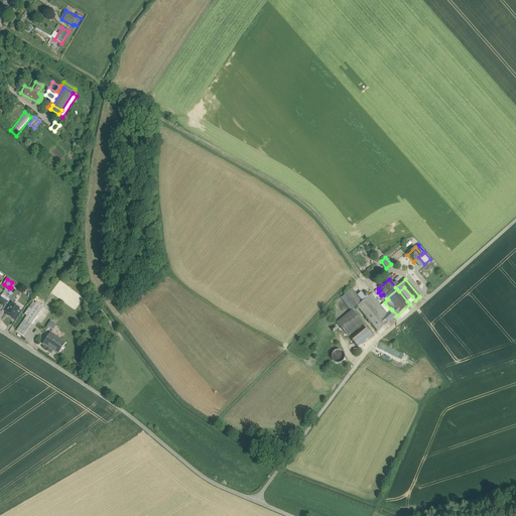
[(404,287),(399,291),(407,301),(412,296),(404,287)]
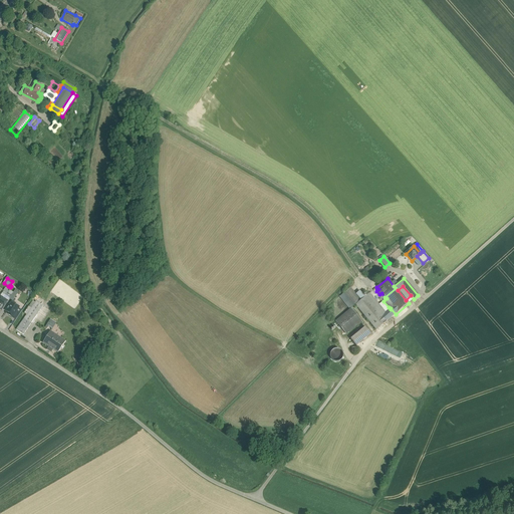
[(355,294),(350,288),(345,292),(355,305),(360,301),(355,294)]
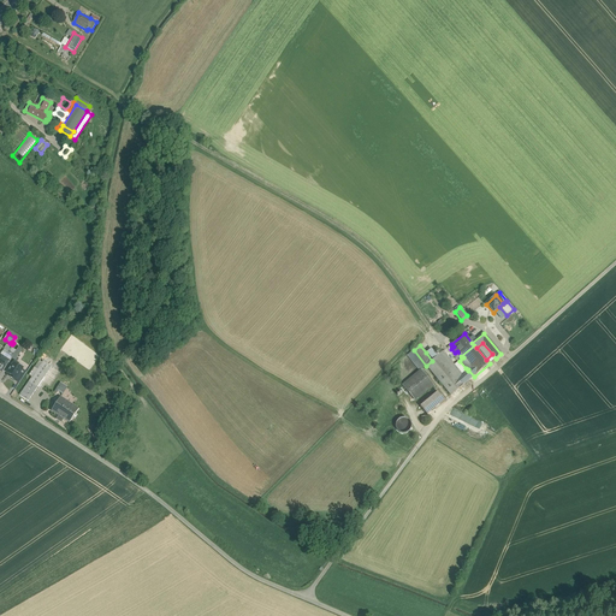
[(13,356),(12,359),(16,361),(22,350),(18,348),(16,351),(15,355),(13,356)]
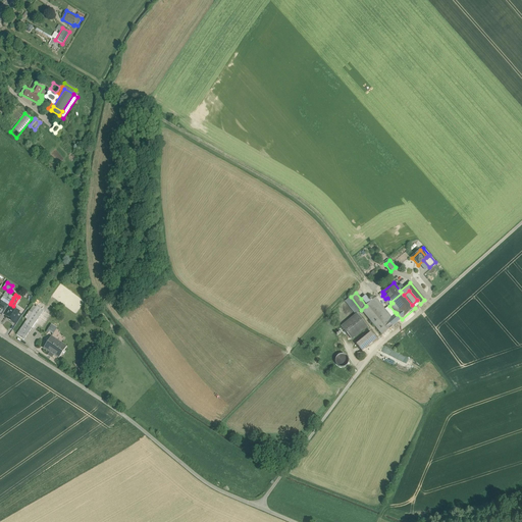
[(365,295),(361,299),(366,306),(371,302),(365,295)]
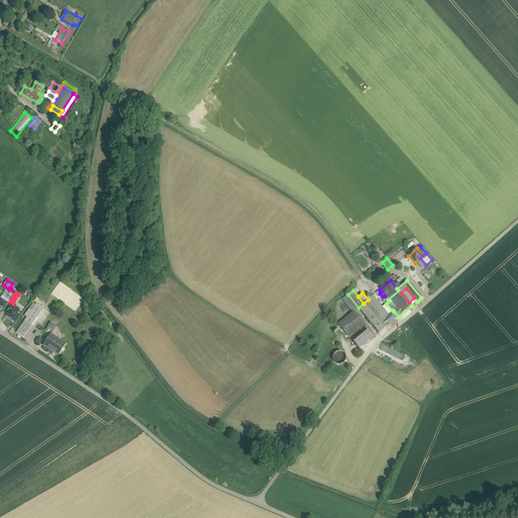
[(11,299),(3,293),(0,298),(8,304),(10,301),(11,299)]
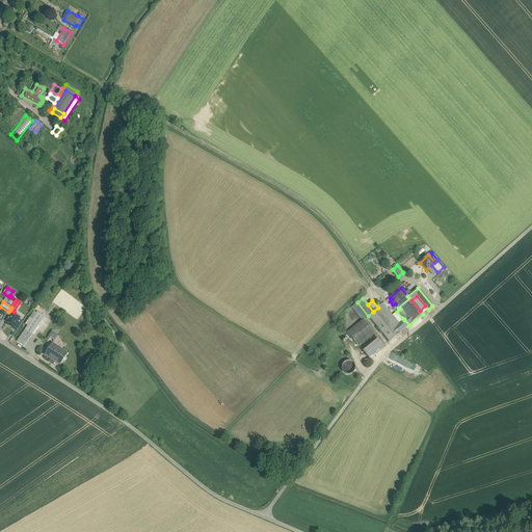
[(368,316),(357,302),(352,307),(364,320),(368,316)]
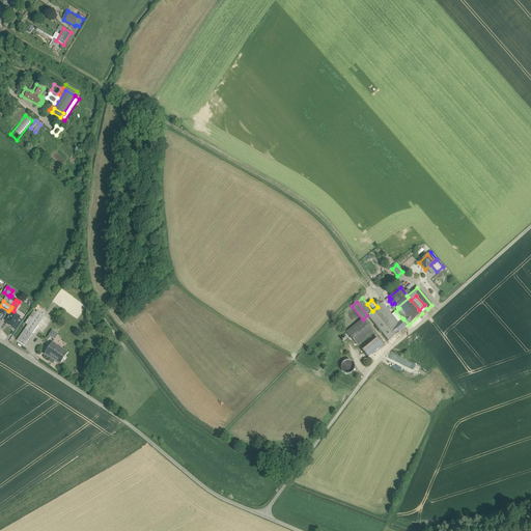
[(386,308),(382,304),(378,307),(382,312),(386,308)]
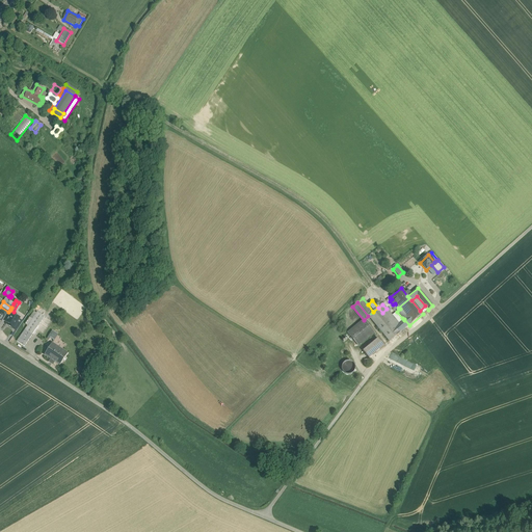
[(8,312),(0,307),(0,314),(2,315),(5,317),(8,312)]
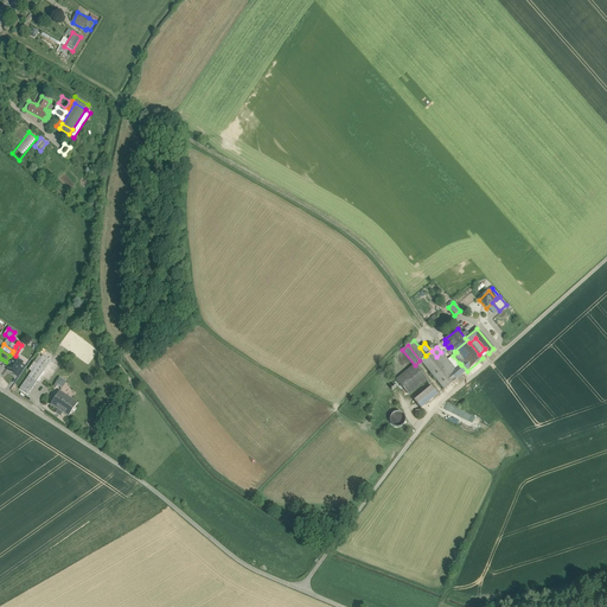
[(464,374),(458,368),(455,370),(447,360),(443,356),(439,359),(436,357),(432,351),(426,356),(420,360),(443,390),(464,374)]
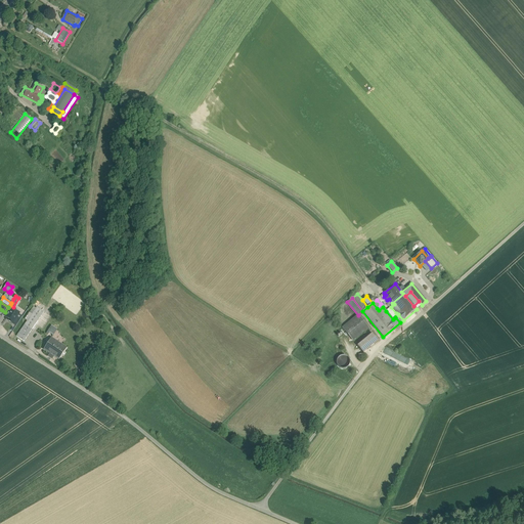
[(28,321),(36,309),(34,307),(25,319),(28,321)]
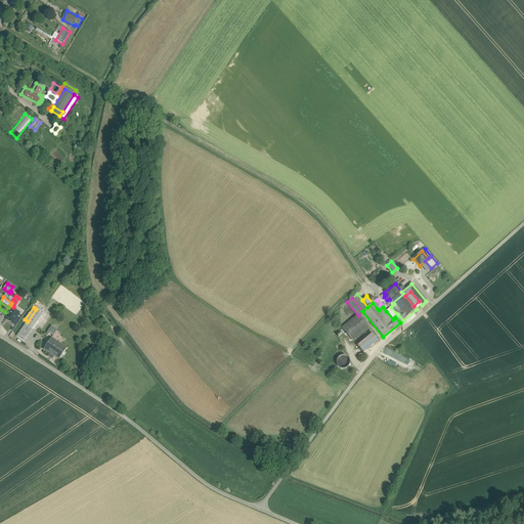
[(12,308),(6,317),(9,319),(8,320),(12,323),(18,315),(20,313),(12,308)]
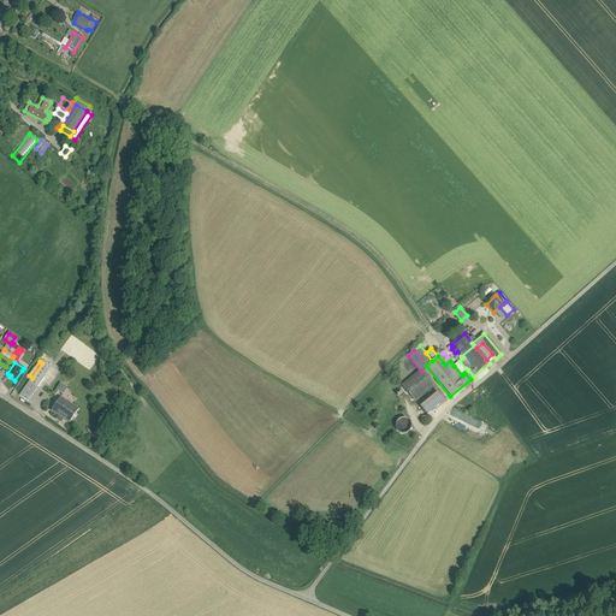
[(33,378),(19,396),(28,402),(52,367),(43,362),(42,363),(33,378)]
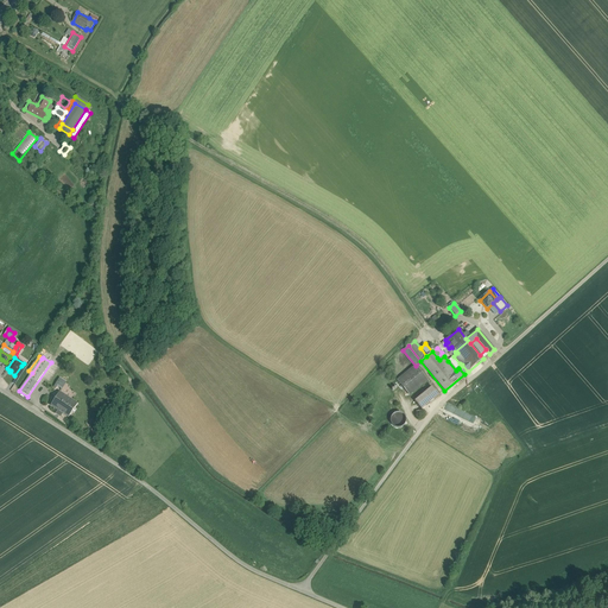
[(453,358),(448,361),(456,371),(458,368),(460,367),(453,358)]
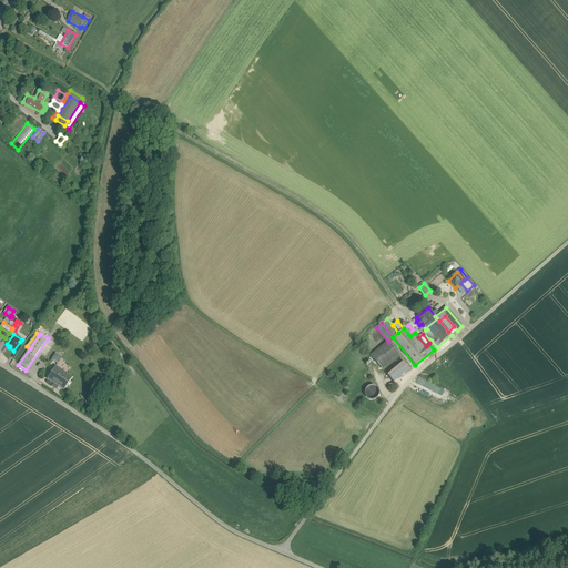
[(20,342),(13,351),(18,353),(23,344),(20,342)]
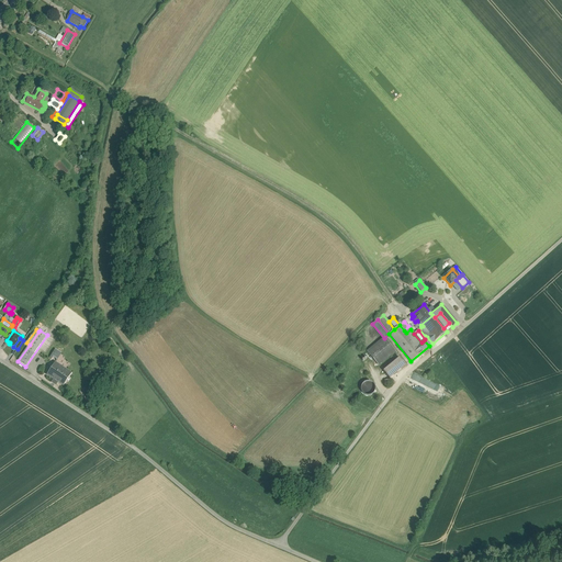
[(384,338),(367,351),(379,366),(395,352),(384,338)]
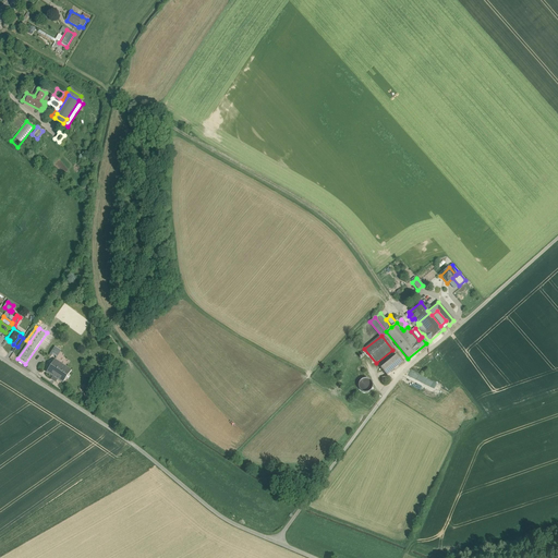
[(57,347),(50,355),(56,360),(62,351),(57,347)]
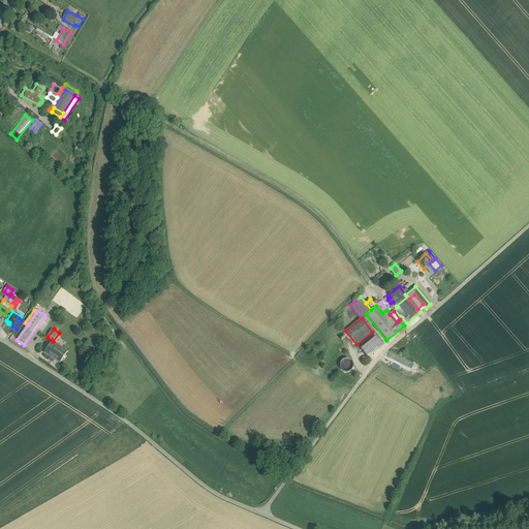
[(376,337),(361,349),(367,356),(381,344),(376,337)]
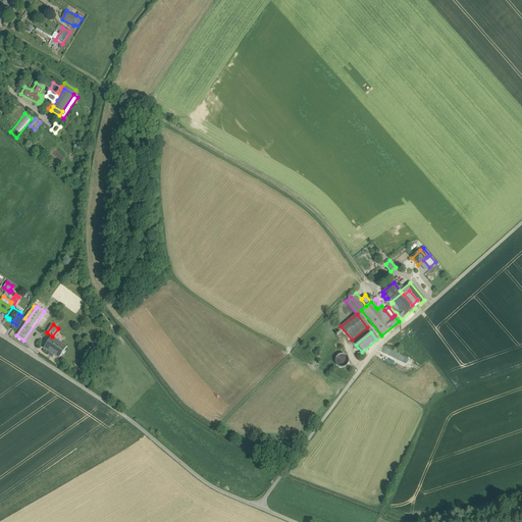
[(66,347),(51,337),(49,341),(47,340),(46,342),(47,343),(44,349),(50,353),(48,355),(52,358),(54,355),(59,359),(66,347)]
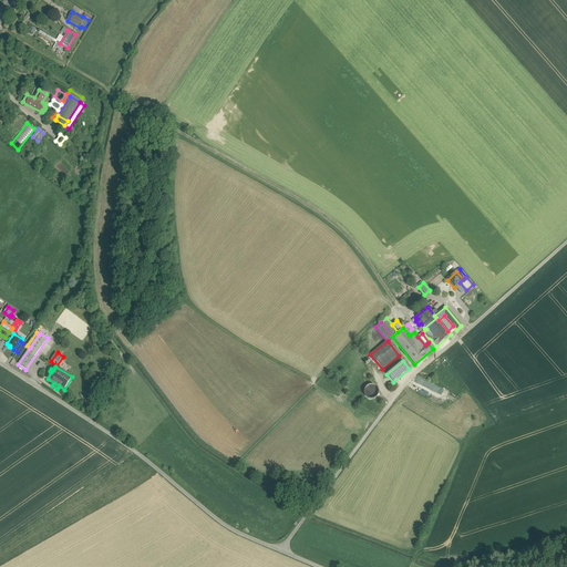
[(414,382),(440,393),(442,389),(416,378),(414,382)]
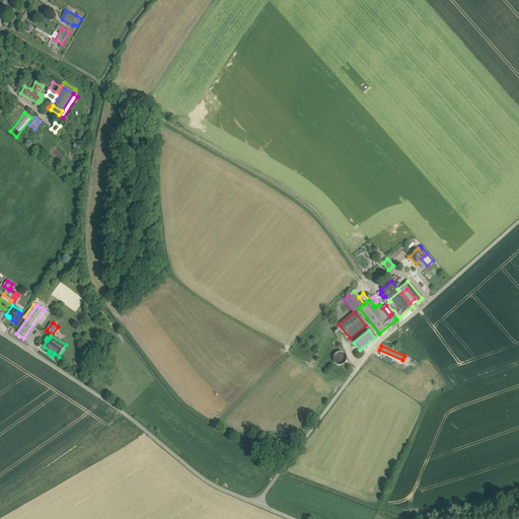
[(346,362),(347,359),(346,357),(345,355),(343,353),(340,353),(338,353),(336,355),(334,357),(334,359),(334,362),(336,364),(338,365),(340,366),(343,365),(345,364),(346,362)]
